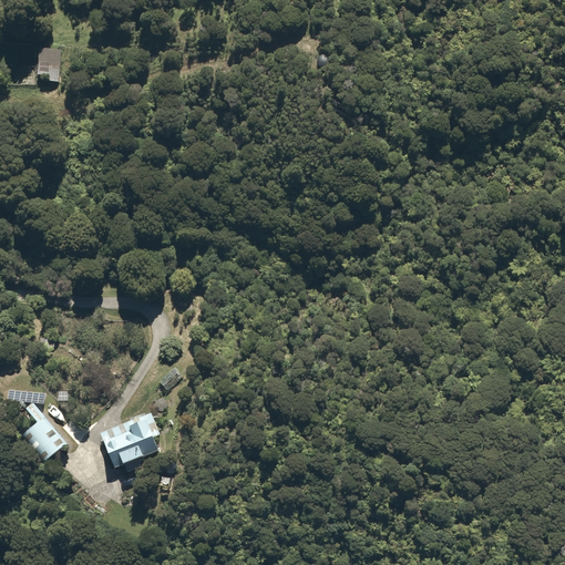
[(61,49),(40,47),(38,73),(49,74),(48,80),(58,81),(61,49)]
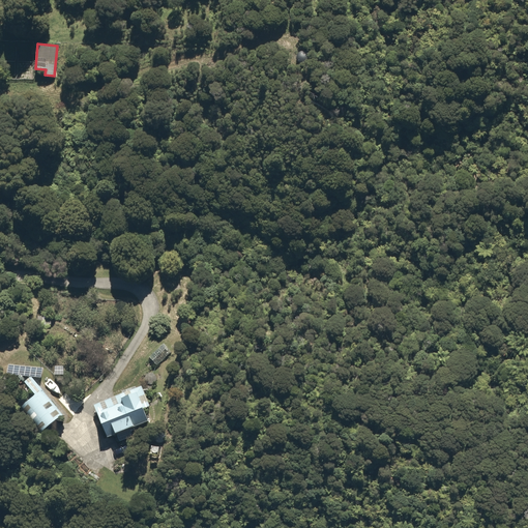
[(163,342),(148,355),(155,363),(170,350),(163,342)]
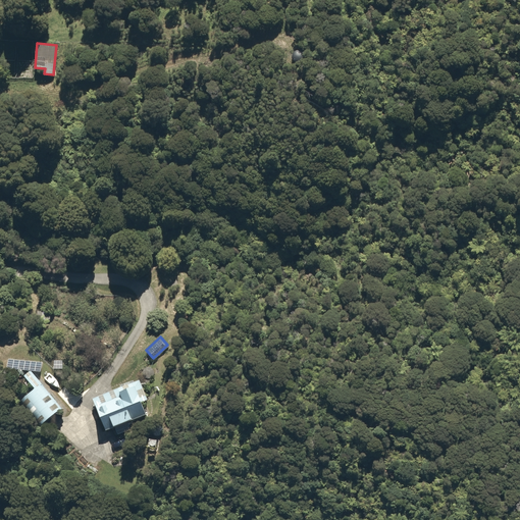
[(141,371),(142,374),(143,376),(145,377),(148,377),(150,376),(152,374),(153,372),(152,369),(151,367),(149,366),(146,366),(144,367),(142,369),(141,371)]
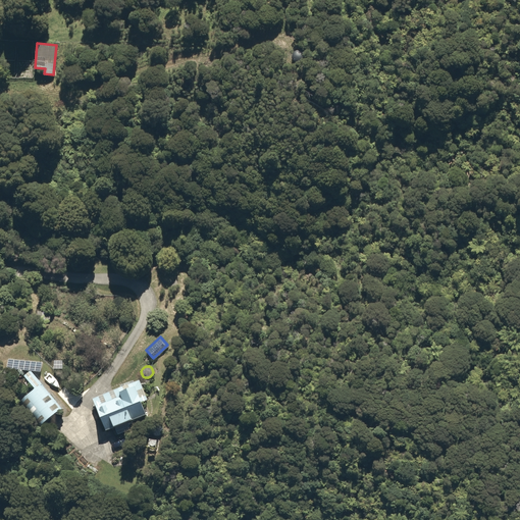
[(139,378),(92,398),(105,429),(146,414),(141,400),(147,398),(139,378)]
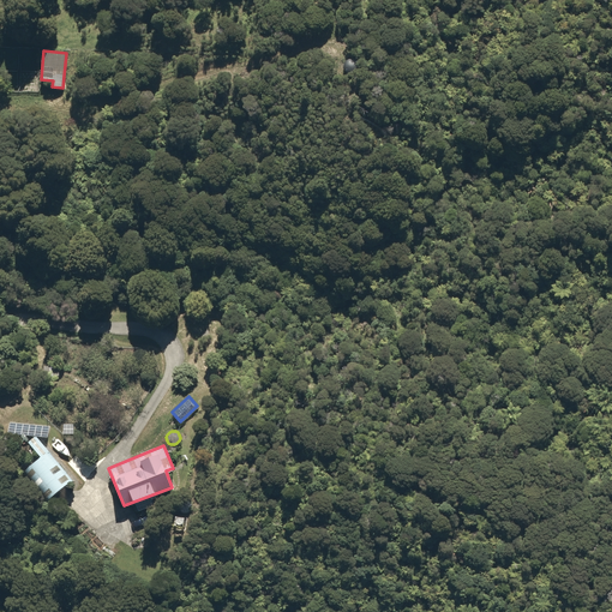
[(72,480),(47,451),(22,473),(46,502),(72,480)]
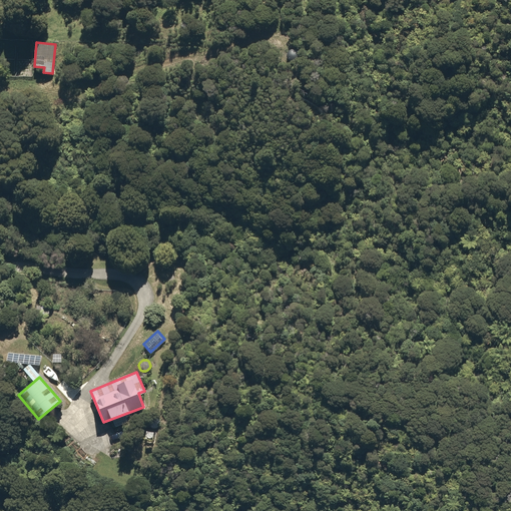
All buildings are outlined.
